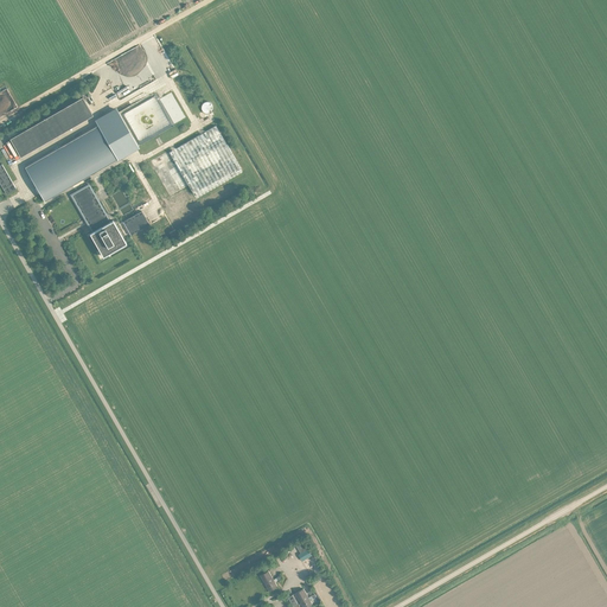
[(10,139),(20,158),(93,115),(82,97),(10,139)]
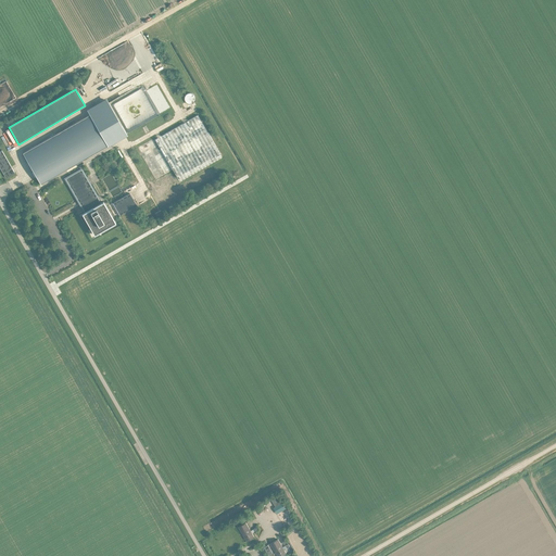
[(192,93),(191,93),(190,93),(189,93),(188,93),(187,93),(186,95),(185,95),(185,96),(185,97),(184,97),(184,98),(184,99),(184,100),(184,101),(185,101),(185,102),(186,103),(187,103),(187,104),(188,104),(189,104),(190,104),(191,104),(192,103),(193,103),(193,102),(194,102),(194,101),(194,100),(196,100),(196,99),(196,98),(194,97),(194,96),(193,95),(192,95),(192,93)]
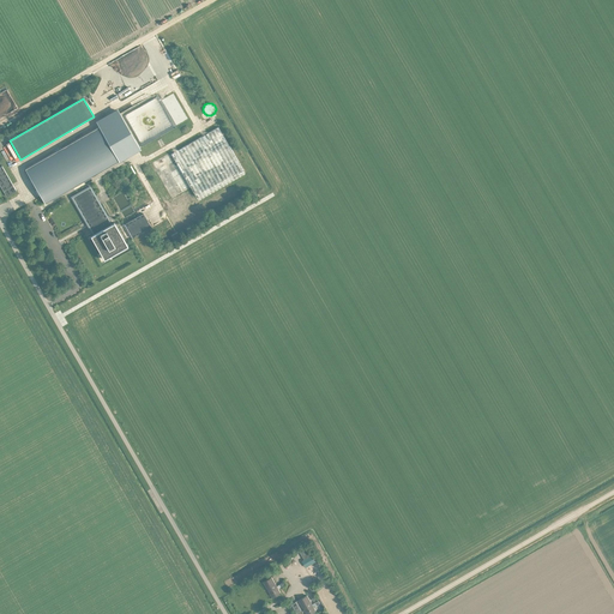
[(26,169),(46,203),(68,191),(119,161),(100,126),(26,169)]
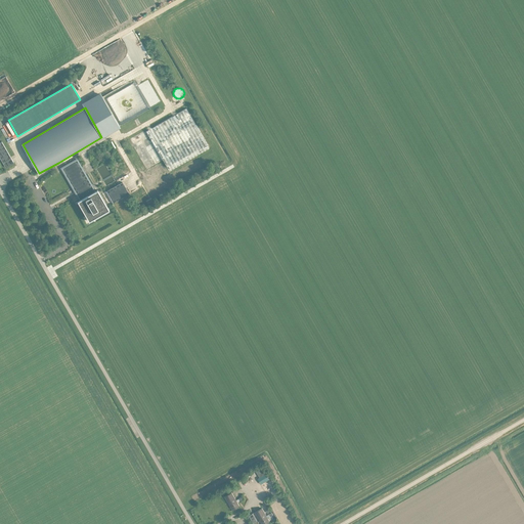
[(130,141),(146,170),(162,161),(168,171),(209,148),(185,108),(130,141)]
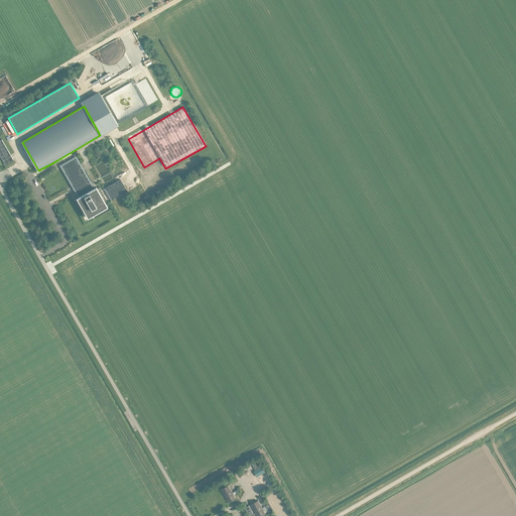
[(0,139),(0,156),(5,165),(13,160),(1,139),(0,139)]
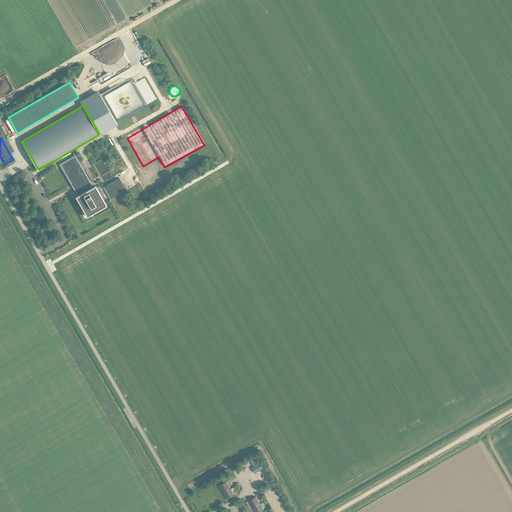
[(60,165),(78,196),(75,197),(87,216),(106,205),(97,190),(95,186),(92,187),(75,156),(60,165)]
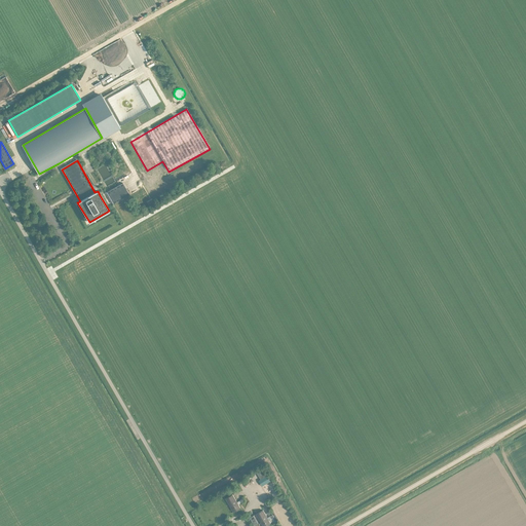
[(103,194),(109,205),(129,194),(122,183),(103,194)]
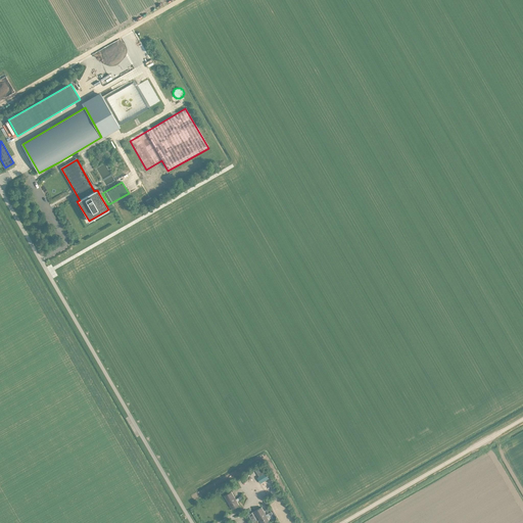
[(224,495),(232,509),(238,505),(231,491),(224,495)]
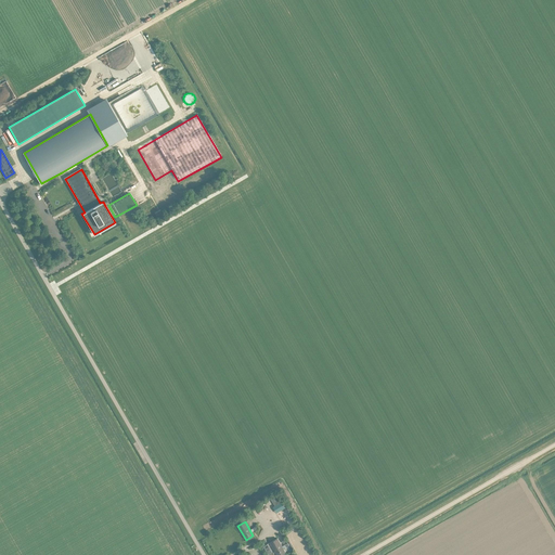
[(270,543),(276,554),(281,554),(285,553),(276,539),(270,543)]
